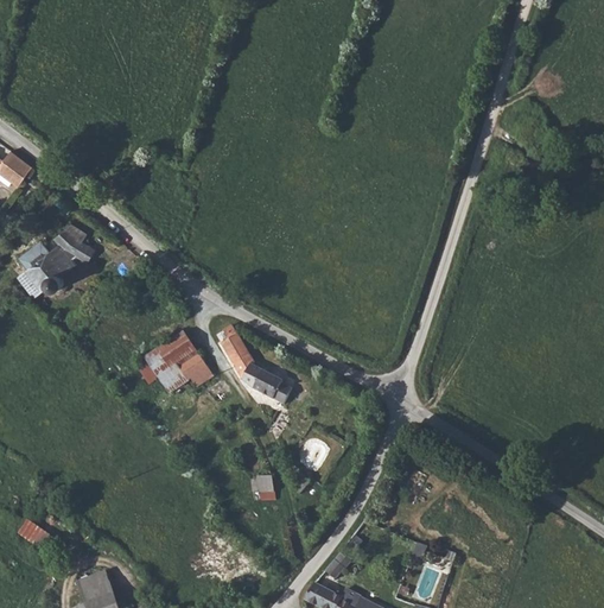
[(18,183),(32,165),(11,149),(4,159),(0,157),(0,169),(2,164),(16,172),(12,178),(18,183)]
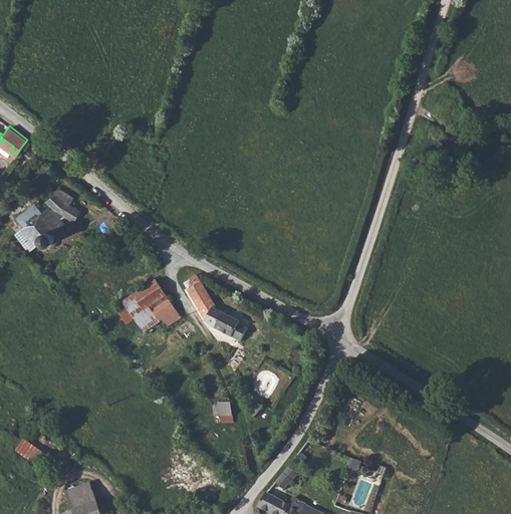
[(0,150),(8,154),(10,151),(13,146),(2,139),(0,143),(0,150)]
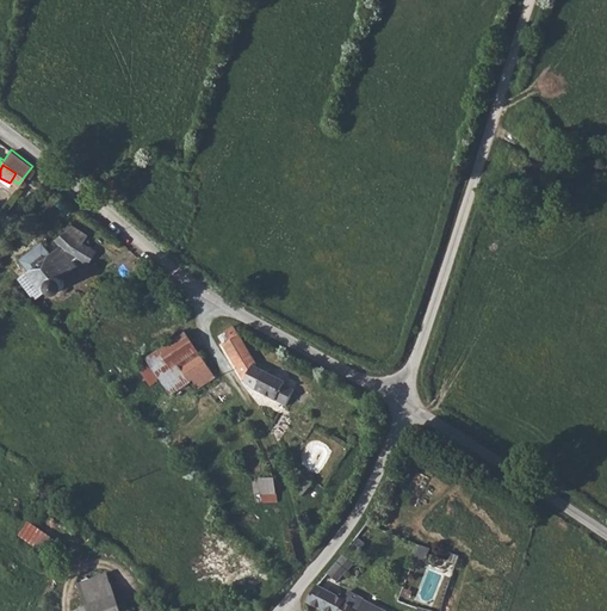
[(62,278),(75,267),(73,261),(78,258),(88,265),(97,253),(84,244),(88,236),(70,226),(54,239),(57,245),(48,252),(41,242),(19,258),(26,269),(16,277),(32,300),(48,288),(53,292),(57,291),(61,288),(63,284),(62,278)]
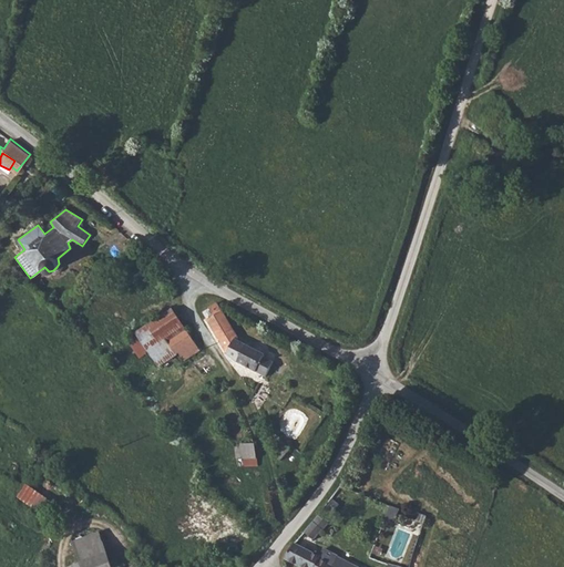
[(212,313),(204,320),(229,359),(263,378),(272,361),(264,358),(264,354),(235,339),(236,334),(216,302),(207,308),(212,313)]
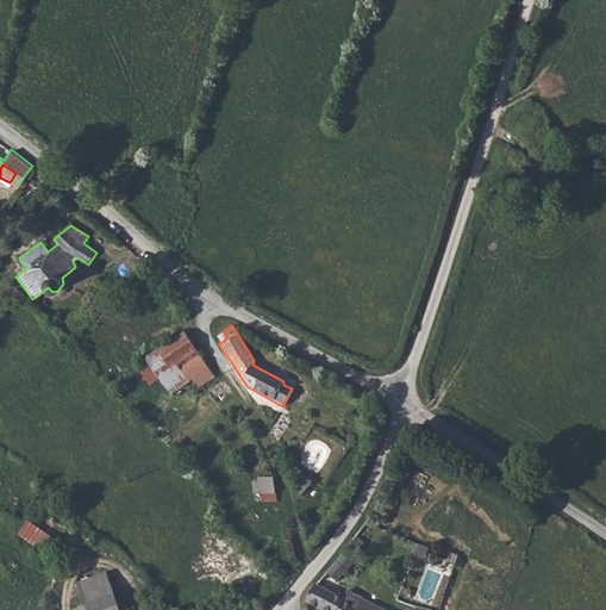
[(183,334),(145,358),(158,377),(169,392),(189,380),(181,367),(199,355),(183,334)]
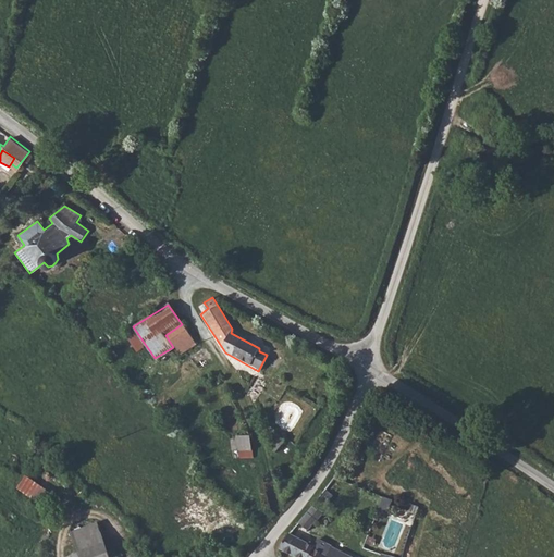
[(195,345),(182,324),(165,335),(173,347),(182,342),(188,349),(195,345)]
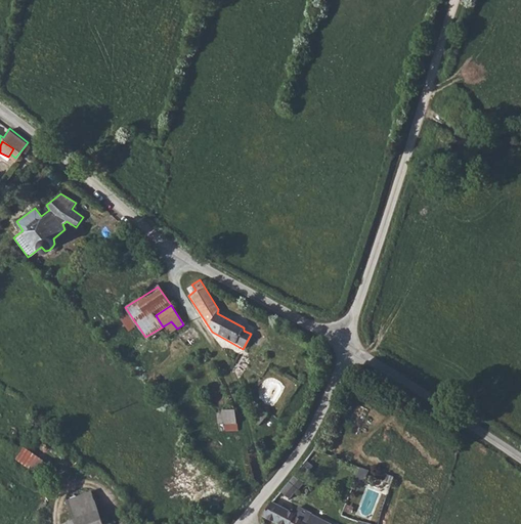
[(136,323),(125,307),(117,313),(127,329),(136,323)]
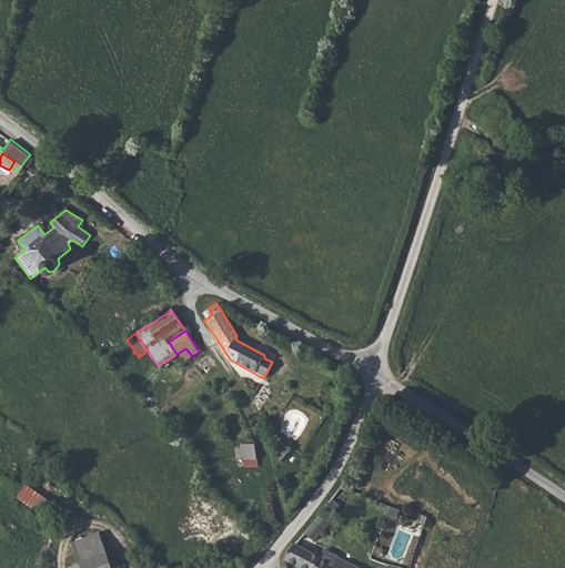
[(185,348),(177,354),(182,363),(192,356),(185,348)]
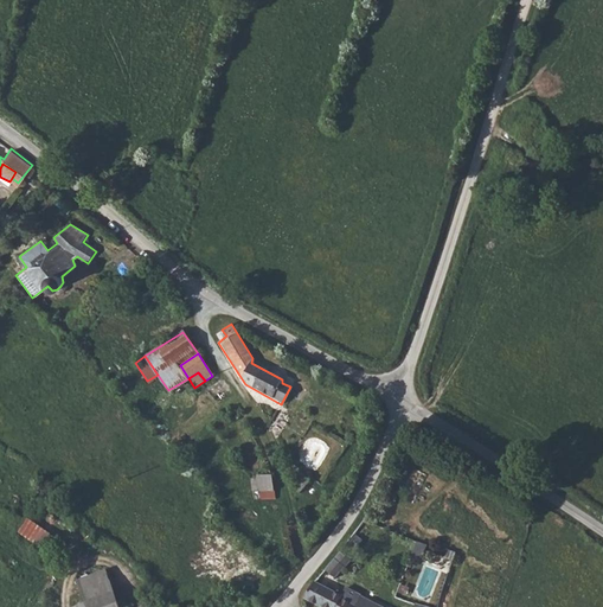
[(292,483),(297,496),(312,478),(309,477),(312,471),(310,470),(308,468),(306,468),(303,472),(301,471),(292,483)]
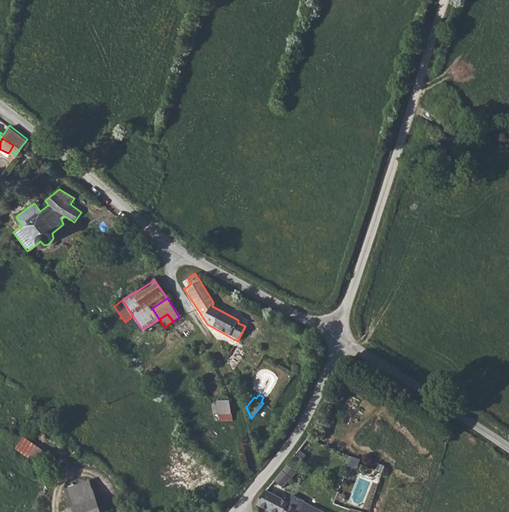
[(218,413),(218,415),(230,414),(228,399),(216,401),(216,403),(218,413)]
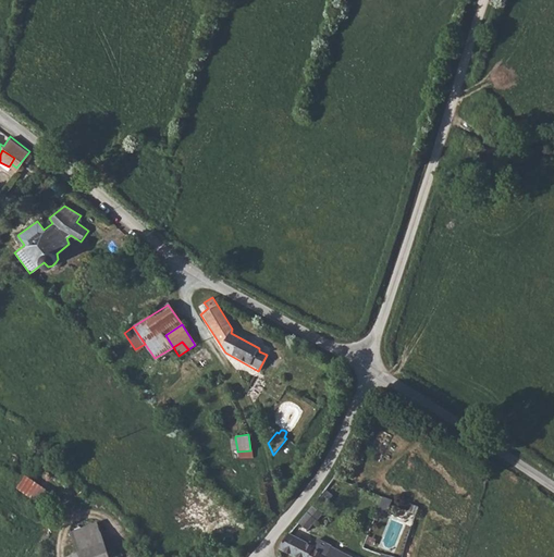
[(20,483),(46,504),(54,492),(28,472),(20,483)]
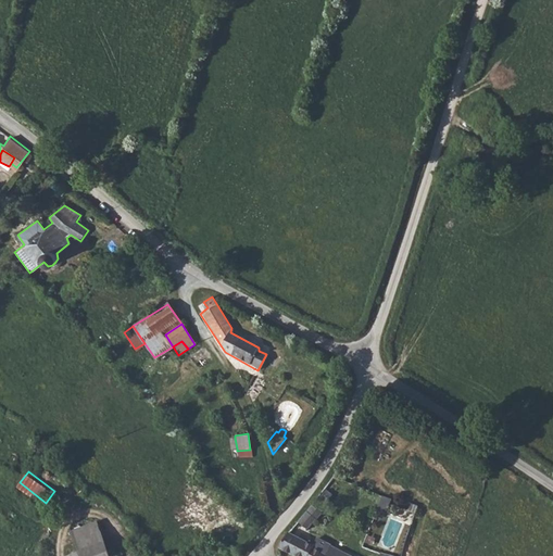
[(318,513),(309,505),(294,522),(304,529),(313,518),(314,519),(318,513)]
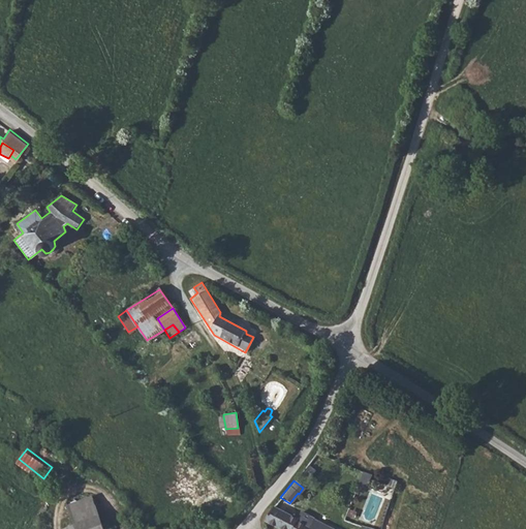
[(69,509),(75,525),(97,517),(99,515),(92,499),(69,509)]
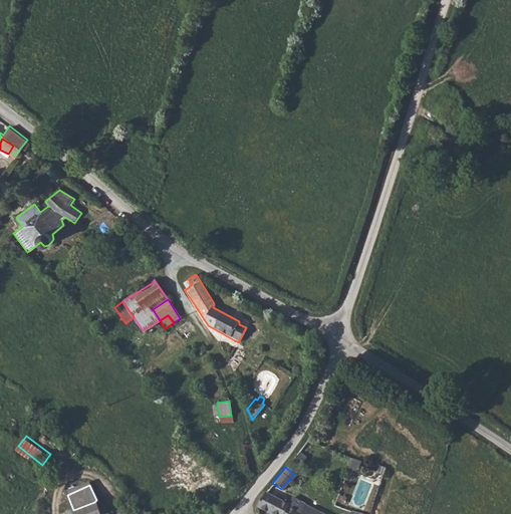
[(254,507),(267,513),(318,513),(297,505),(297,504),(284,497),(282,501),(264,492),(264,493),(254,507)]
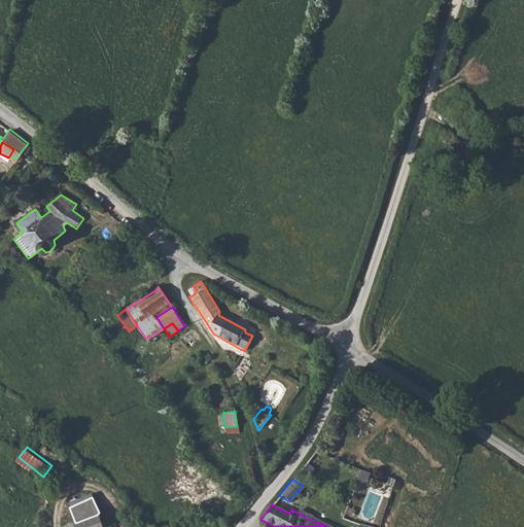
[(123,526),(120,526),(102,526),(97,515),(75,523),(75,526),(123,526)]
